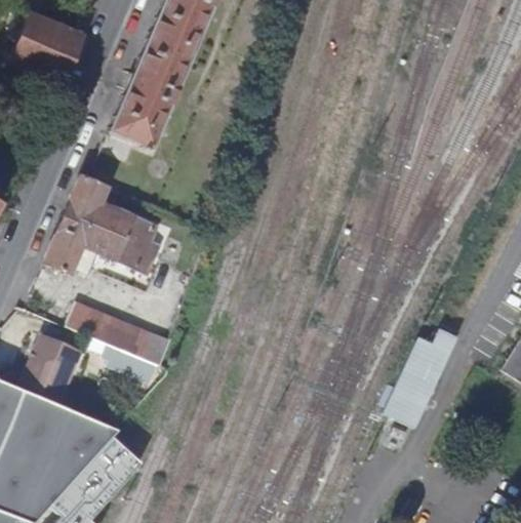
[(163,0),(131,80),(110,130),(149,146),(166,104),(169,105),(175,89),(172,88),(207,3),(211,5),(212,0),(163,0)]
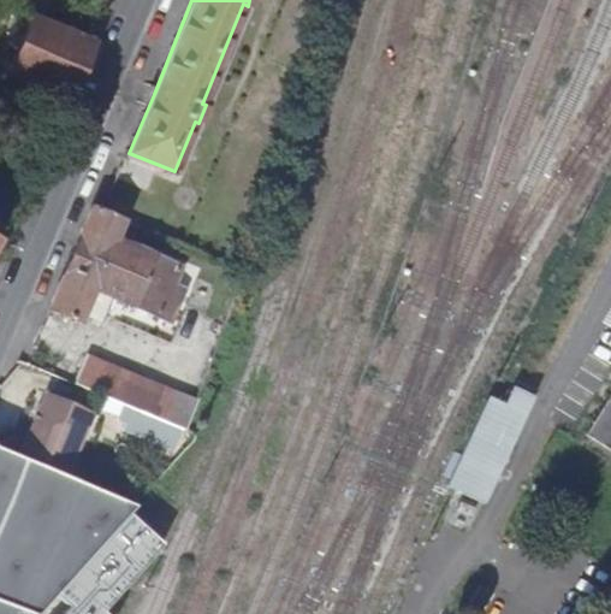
[(72,95),(96,40),(35,15),(11,70),(72,95)]
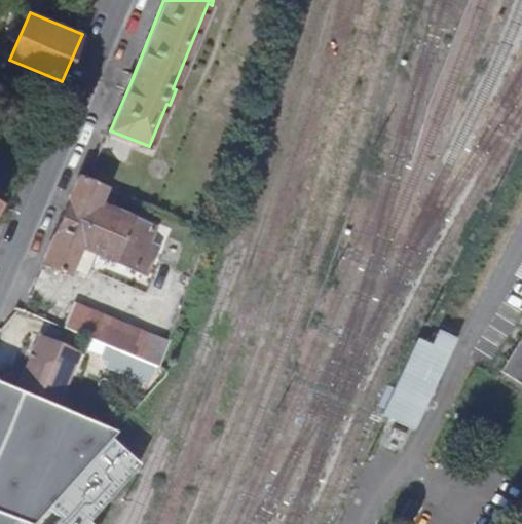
[(88,178),(80,175),(44,263),(70,274),(82,247),(139,269),(156,227),(110,210),(118,190),(90,179),(88,178)]
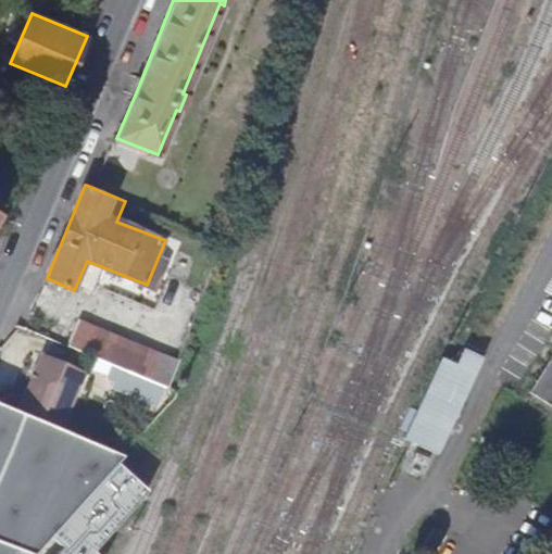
[(61,340),(120,365),(157,380),(172,387),(182,356),(74,313),(61,340)]
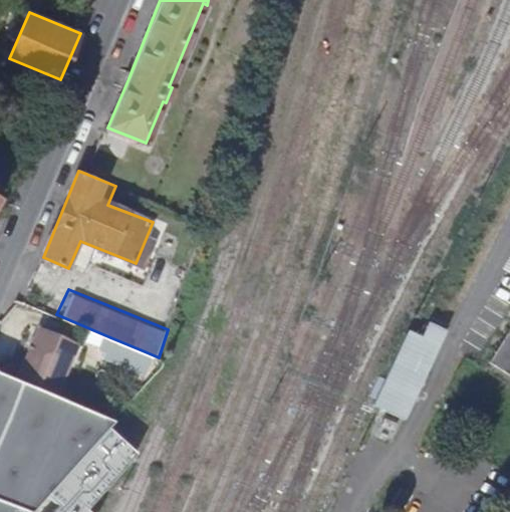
[(407,419),(447,330),(431,322),(424,336),(409,329),(375,405),(407,419)]
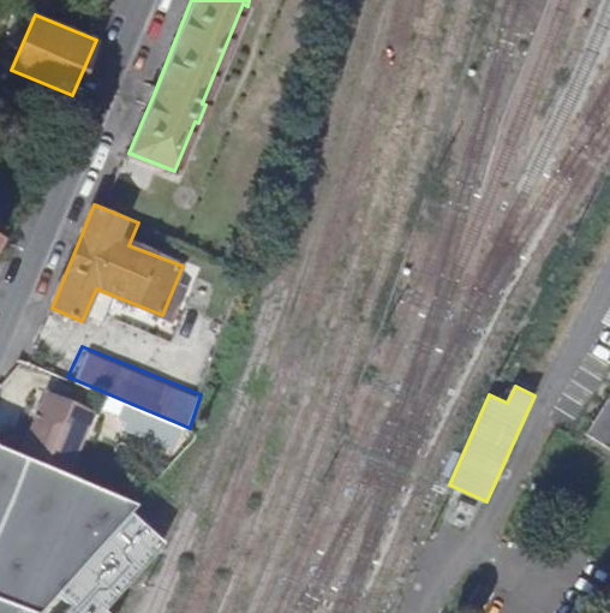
[(48,390),(22,453),(70,474),(95,410),(48,390)]
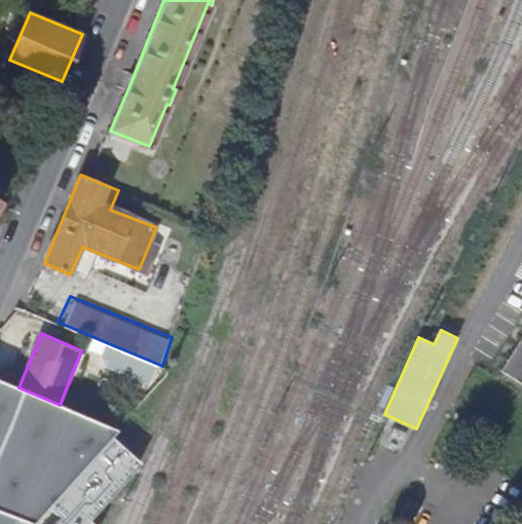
[(521,340),(505,369),(521,379),(521,340)]
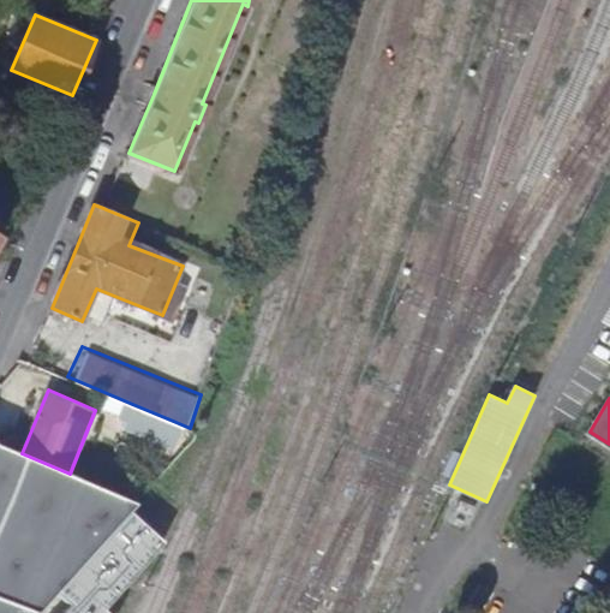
[(173,421),(132,404),(124,424),(163,441),(173,421)]
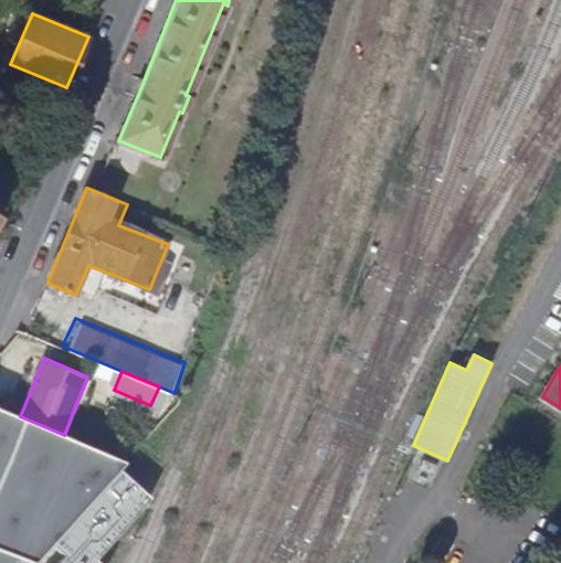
[(0,562),(34,562),(59,538),(123,469),(128,461),(64,435),(20,416),(0,407),(0,562)]
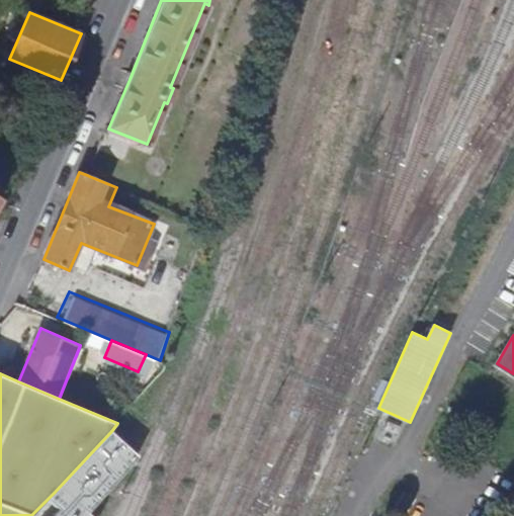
[(403,426),(390,421),(388,427),(401,433),(403,426)]
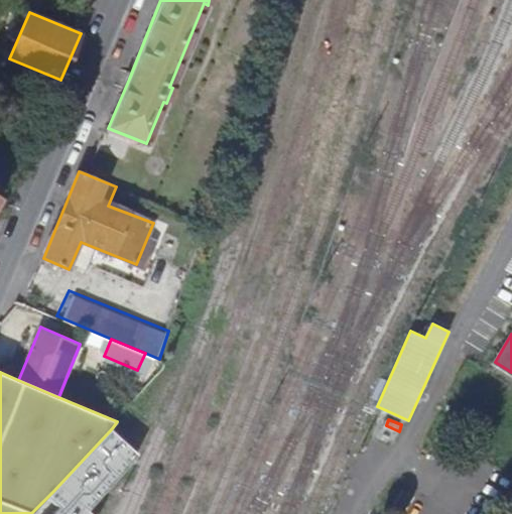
[(58,508),(52,513),(91,513),(90,512),(141,455),(112,428),(47,499),(58,508)]
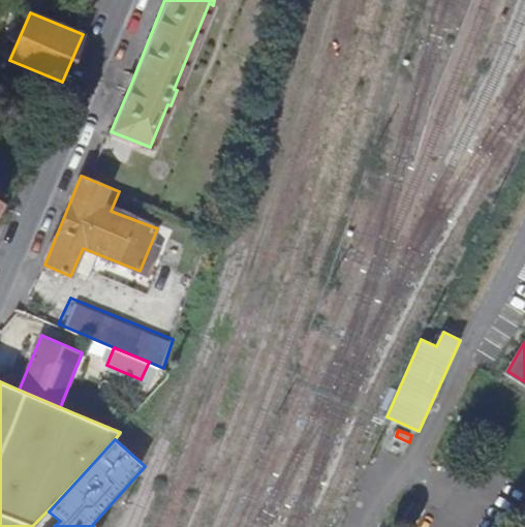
All buildings are outlined.
